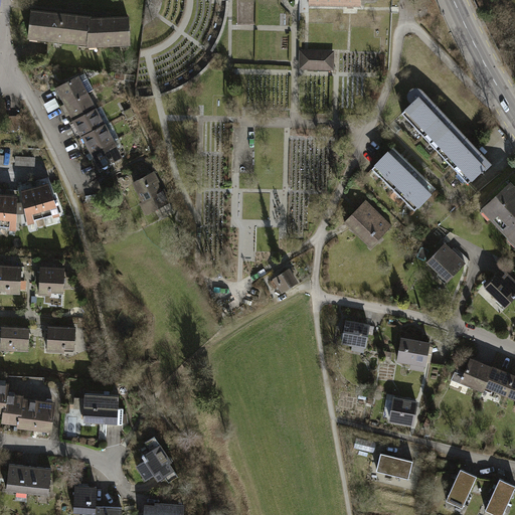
[(89,16),(31,10),(28,39),(87,46),(89,16)]
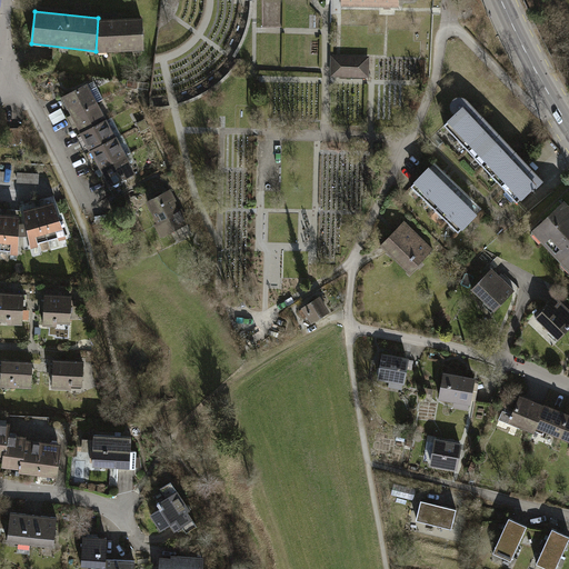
[(140,51),(139,17),(98,18),(96,51),(140,51)]
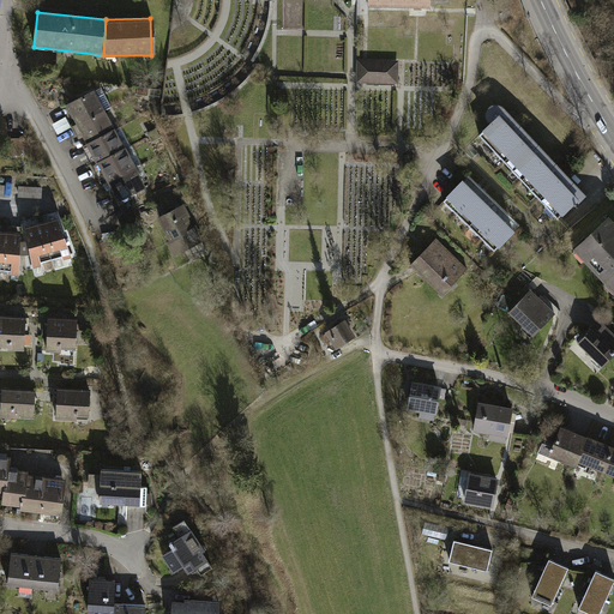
[(396,64),(361,62),(360,80),(396,82),(396,64)]
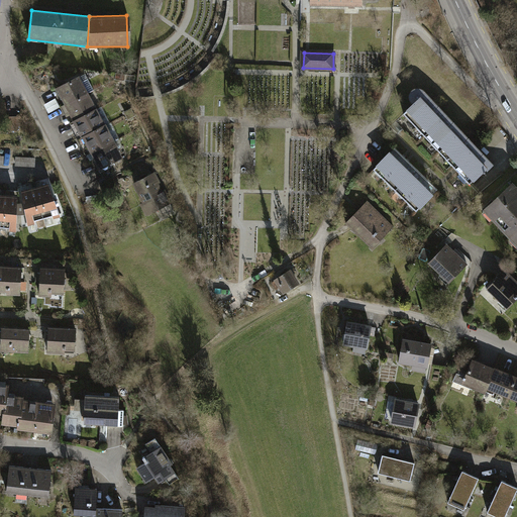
[(79,78),(56,90),(65,106),(88,93),(79,78)]
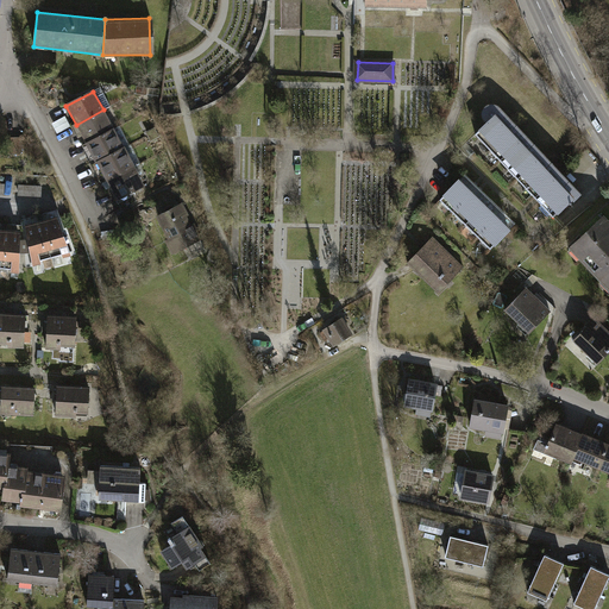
[(475,133),(552,218),(570,201),(572,203),(583,194),(495,100),(487,100),(483,104),(482,112),(489,120),(475,133)]
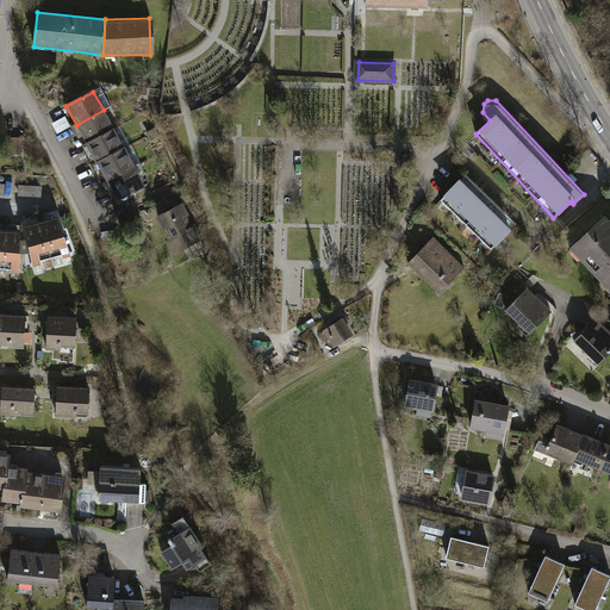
[(104,110),(76,125),(86,143),(113,128),(104,110)]
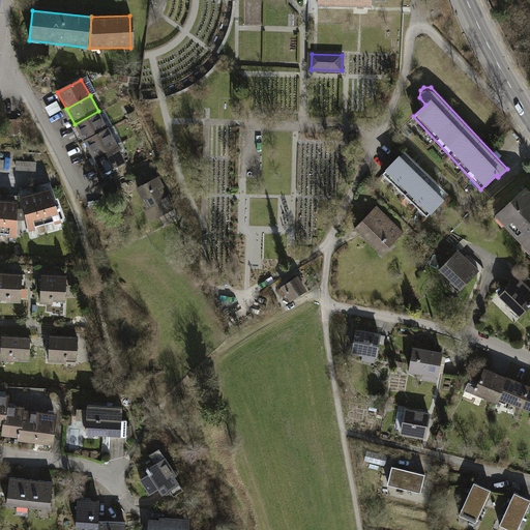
[(98,111),(75,124),(84,141),(108,127),(98,111)]
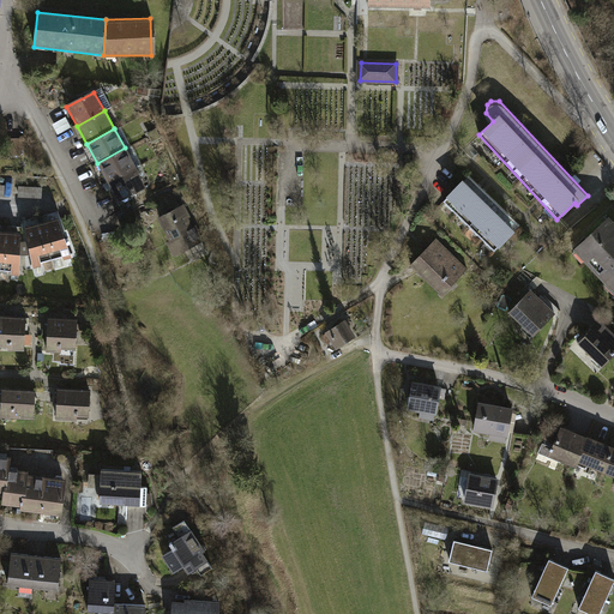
[(125,148),(97,163),(108,182),(136,168),(125,148)]
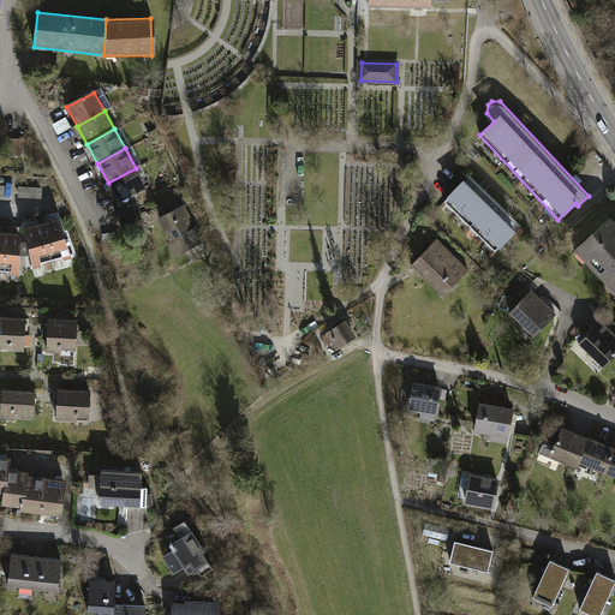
[(136,168),(108,183),(119,202),(147,187),(136,168)]
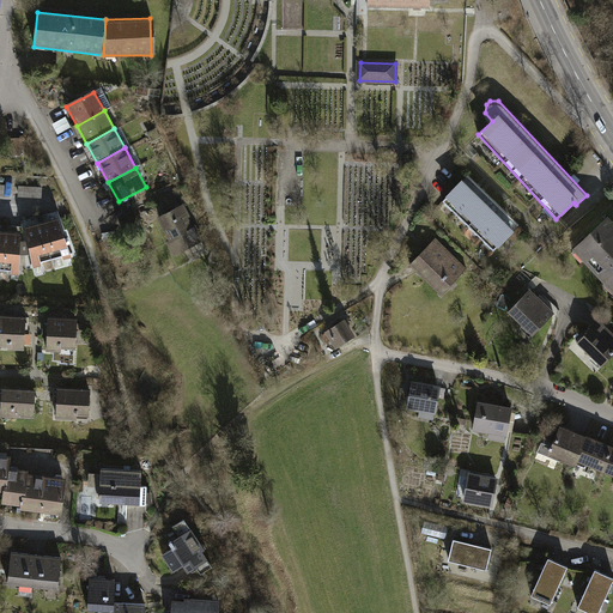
[(442,199),(454,212),(480,186),(467,174),(442,199)]
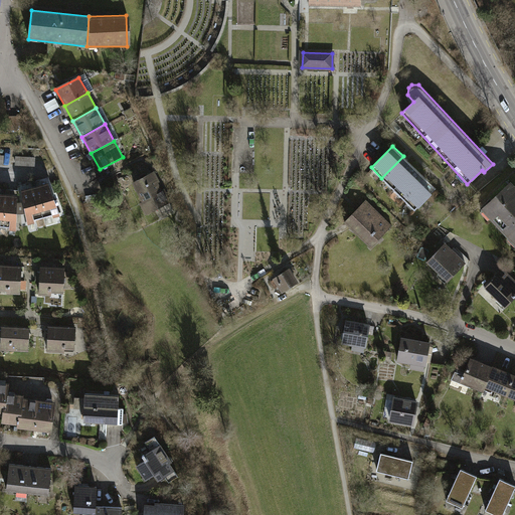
[(381,178),(392,188),(413,167),(403,156),(381,178)]
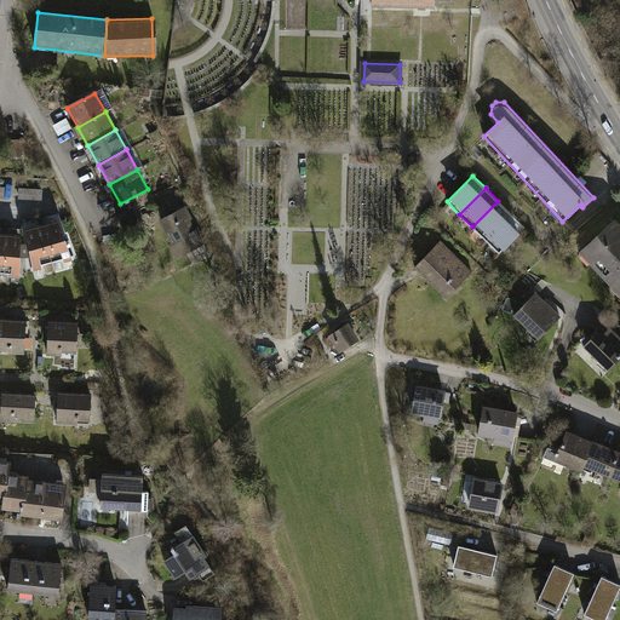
[(42,190),(19,190),(18,202),(42,202),(42,190)]
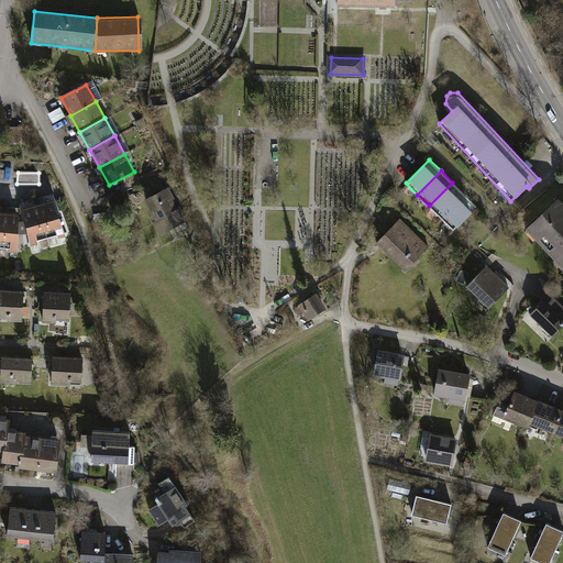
[(429,206),(441,218),(464,194),(452,183),(429,206)]
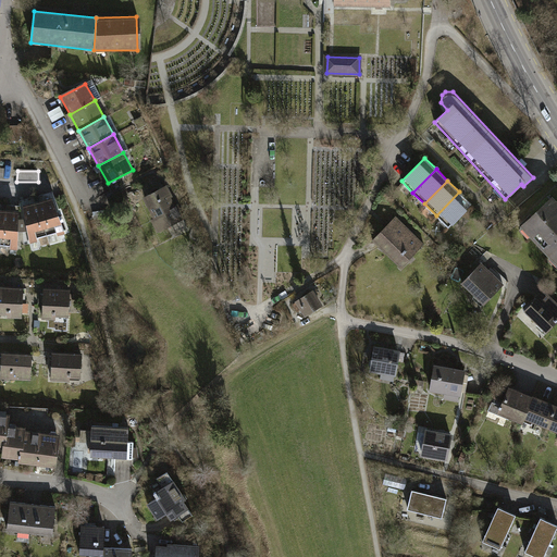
[(188,231),(165,187),(139,200),(157,235),(168,230),(173,238),(188,231)]
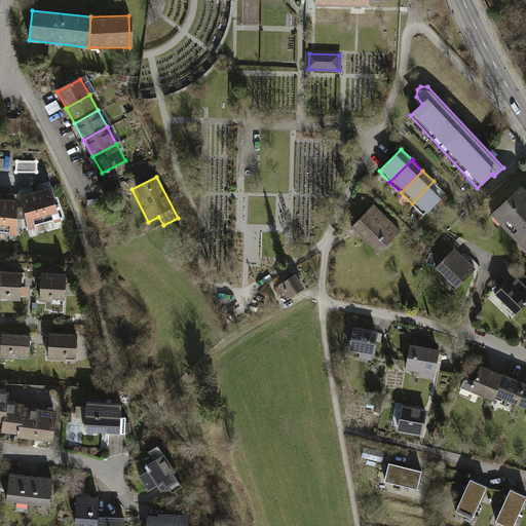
[(412,203),(422,214),(445,192),(434,181),(412,203)]
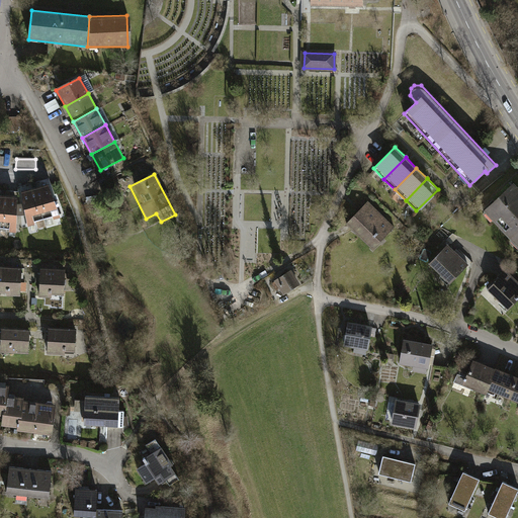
[(485,210),(517,246),(517,190),(512,184),(485,210)]
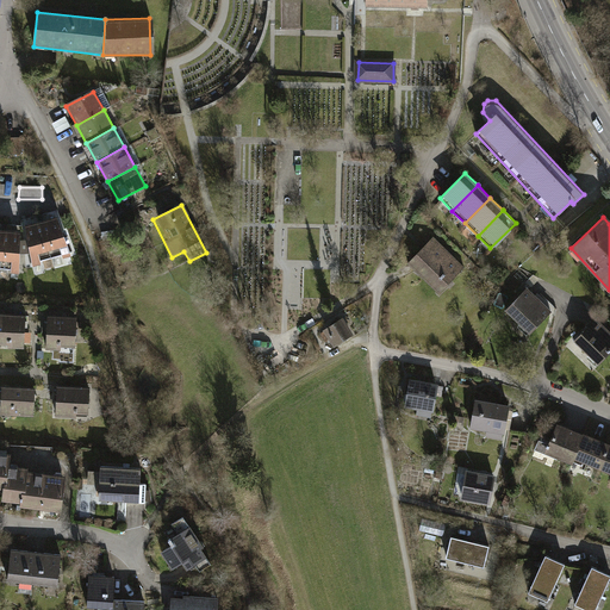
[(73,256),(57,218),(41,224),(53,263),(73,256)]
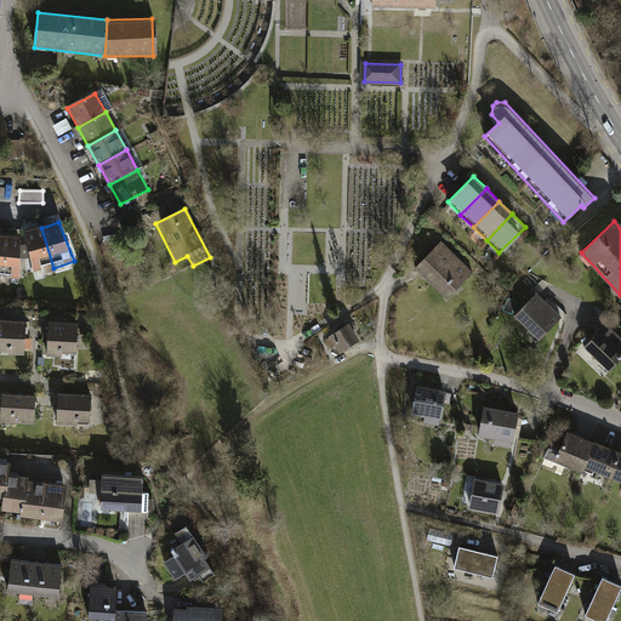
[(41,228),(26,232),(32,272),(53,268),(41,228)]
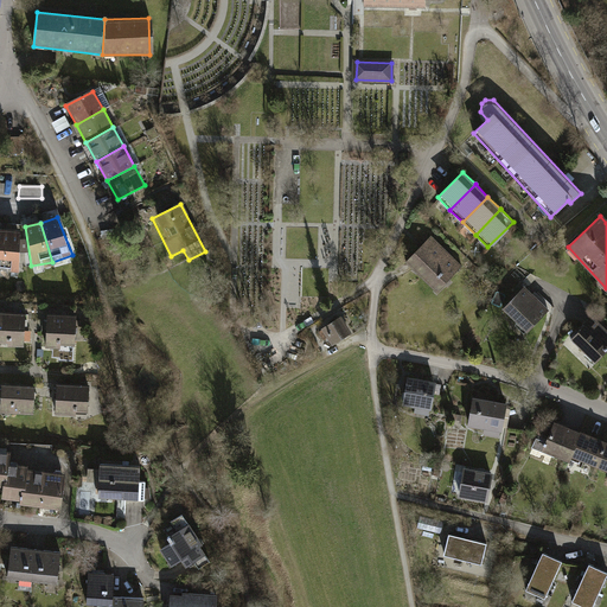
[(0,272),(20,273),(20,231),(4,231),(0,268),(0,272)]
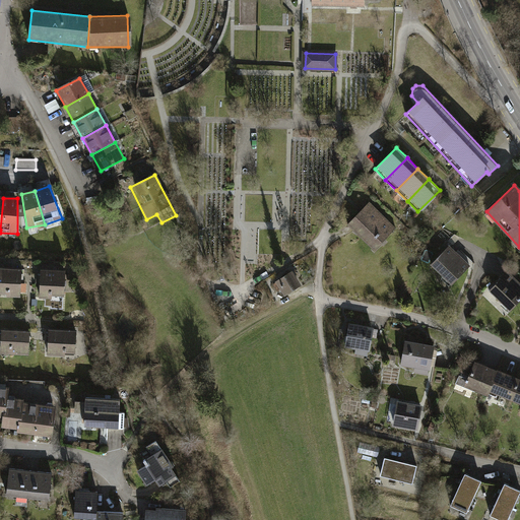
[(346,223),(374,250),(395,229),(369,202),(346,223)]
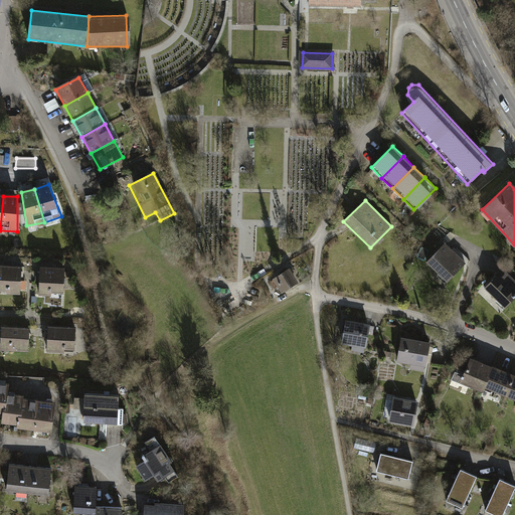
[(443,241),(425,261),(440,273),(437,276),(446,284),(466,263),(443,241)]
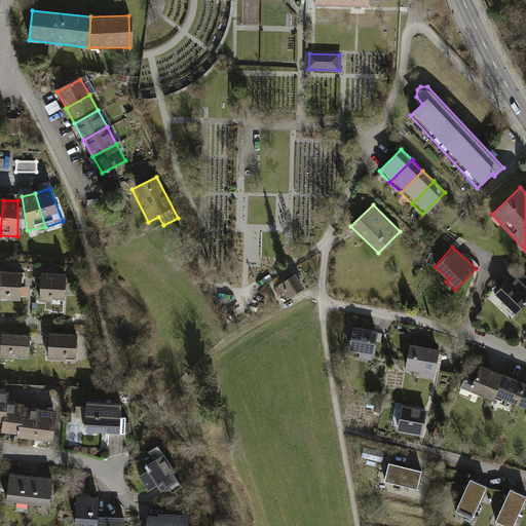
[(0,272),(0,300),(21,302),(22,273),(0,272)]
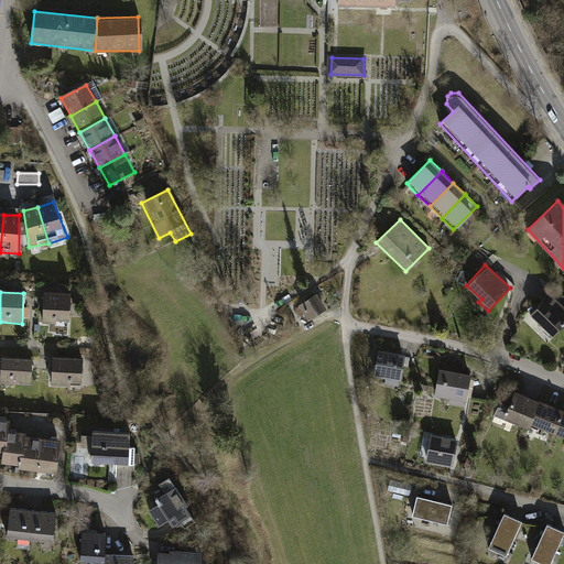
[(43,293),(42,323),(54,323),(54,329),(65,329),(65,324),(68,324),(71,295),(43,293)]
